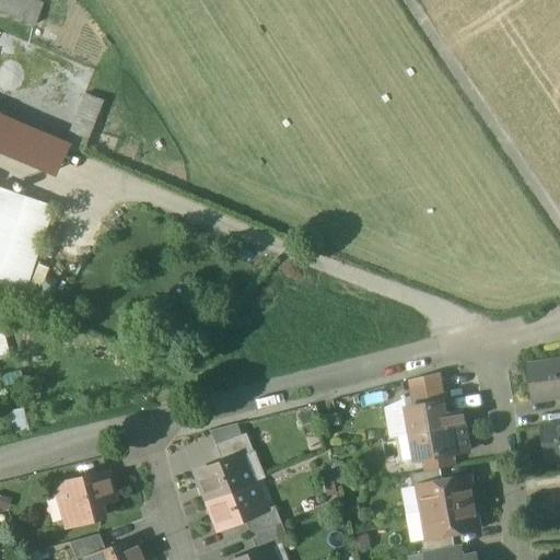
[(42,6),(27,0),(0,0),(0,13),(34,26),(42,6)]
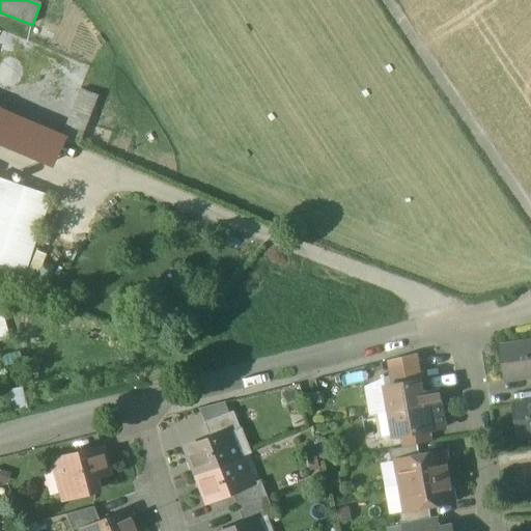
[(81,91),(62,136),(79,142),(96,98),(81,91)]
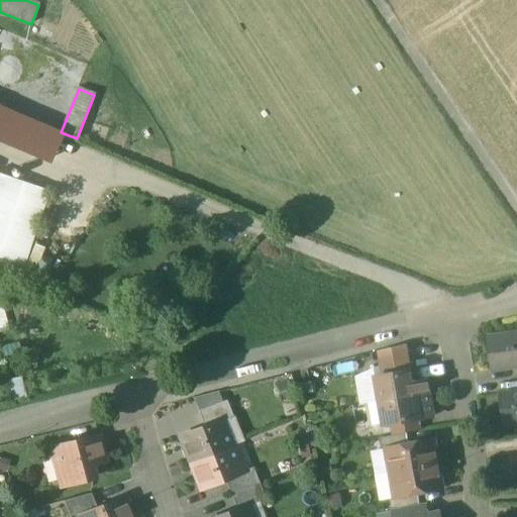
[(0,106),(0,141),(47,162),(61,131),(0,106)]
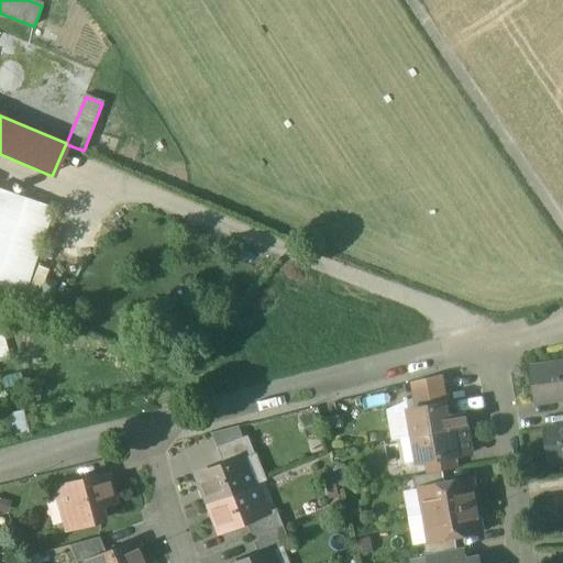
[(54,209),(0,188),(0,288),(22,297),(22,296),(54,209)]
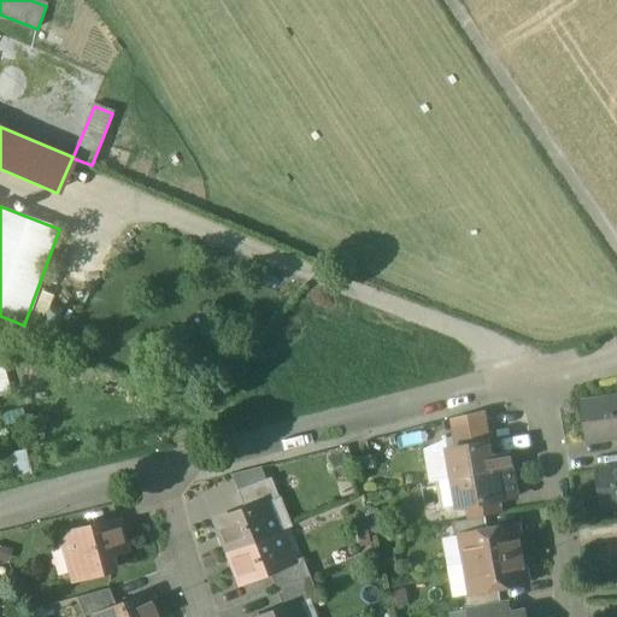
[(616,400),(583,405),(589,444),(616,439),(616,400)]
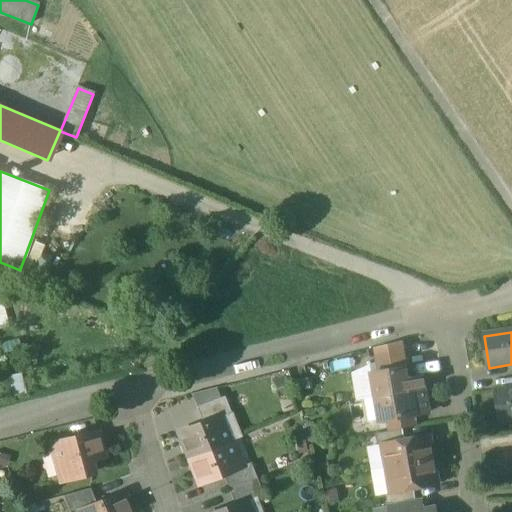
[(403,357),(378,361),(380,373),(405,369),(403,357)]
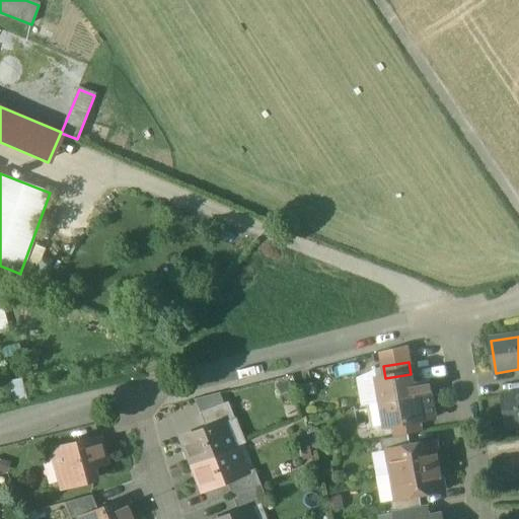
[(385,378),(377,379),(381,403),(432,394),(430,383),(413,386),(411,374),(385,378)]
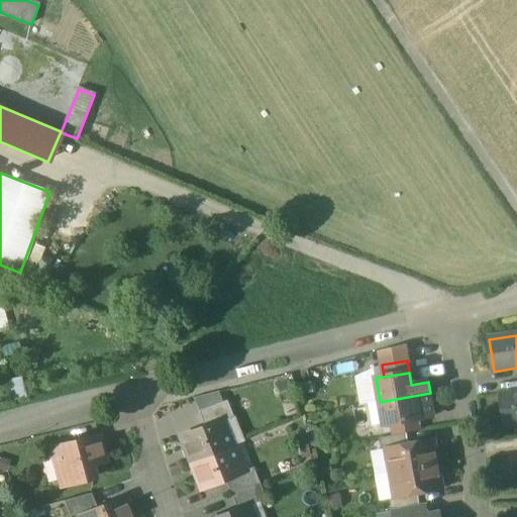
[(309,383),(294,387),(297,396),(312,393),(309,383)]
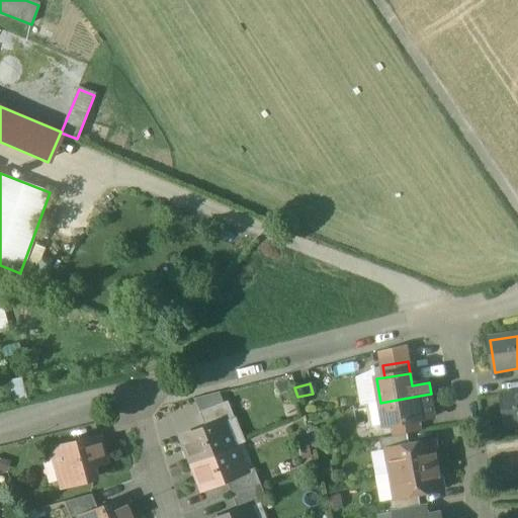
[(431,394),(380,403),(384,426),(394,425),(418,421),(435,417),(431,394)]
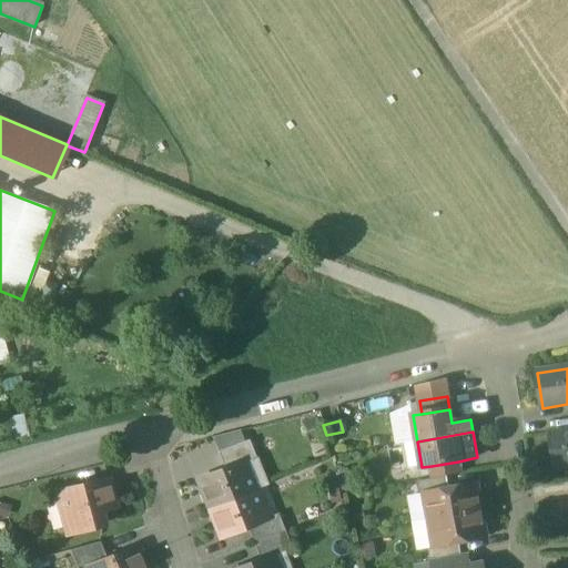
[(567,432),(548,435),(554,469),(567,467),(567,432)]
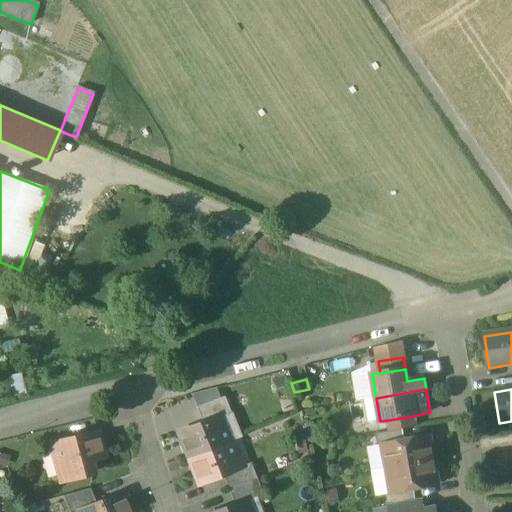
[(224,398),(196,408),(202,424),(219,417),(219,418),(230,414),(224,398)]
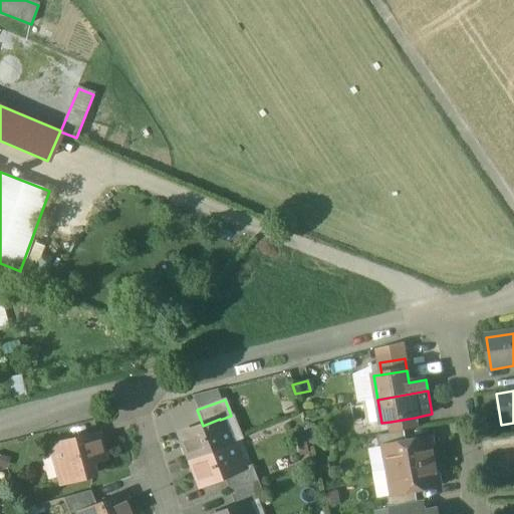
[(415,418),(391,422),(393,434),(405,431),(417,429),(415,418)]
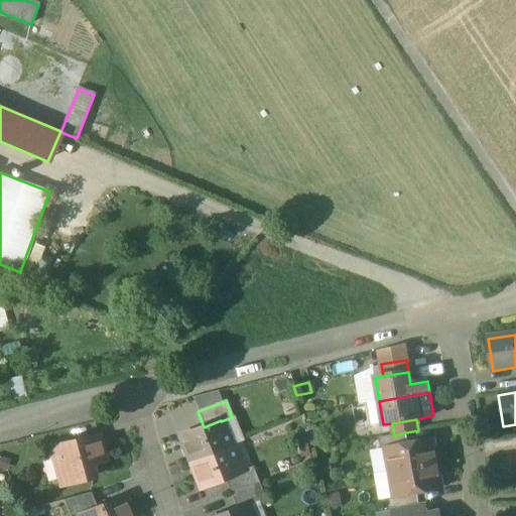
[(204,427),(179,436),(189,463),(231,446),(221,421),(221,420),(204,427)]
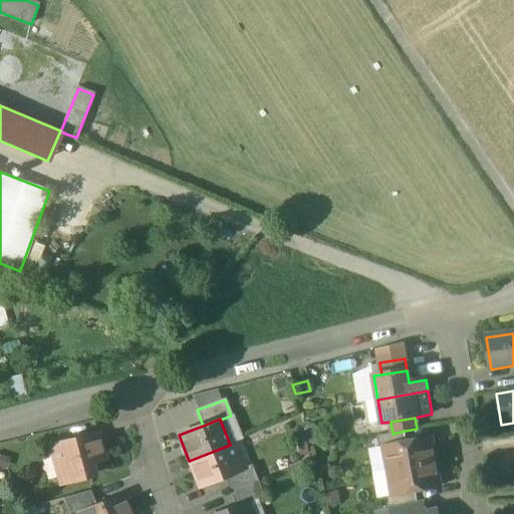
[(393,434),(377,436),(379,449),(384,448),(407,443),(405,431),(393,434)]
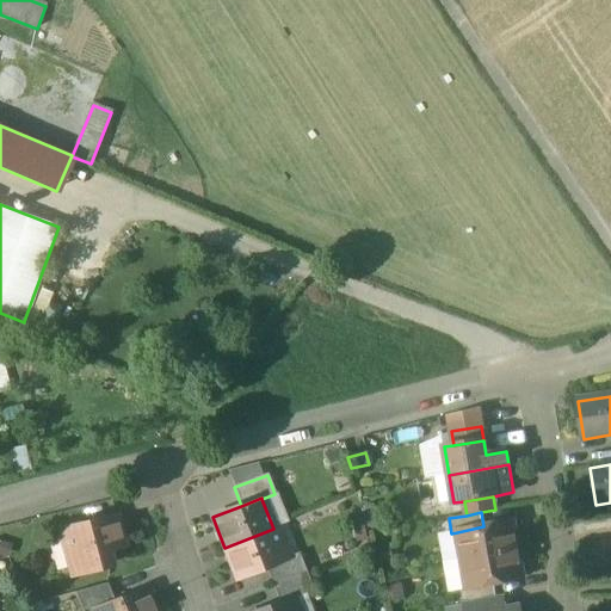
[(116,516),(62,530),(74,575),(110,566),(106,551),(124,547),(116,516)]
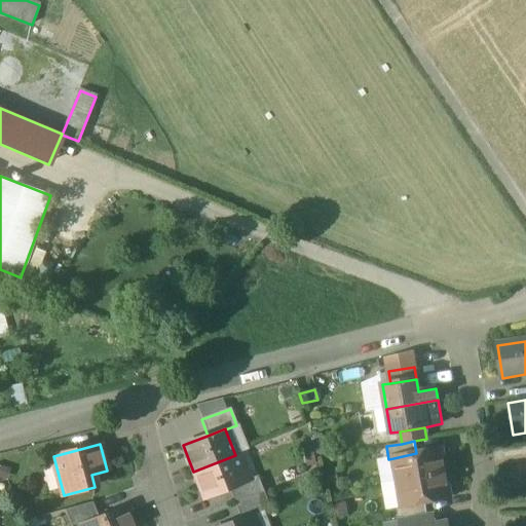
[(416,453),(393,458),(399,482),(445,474),(441,449),(416,453)]
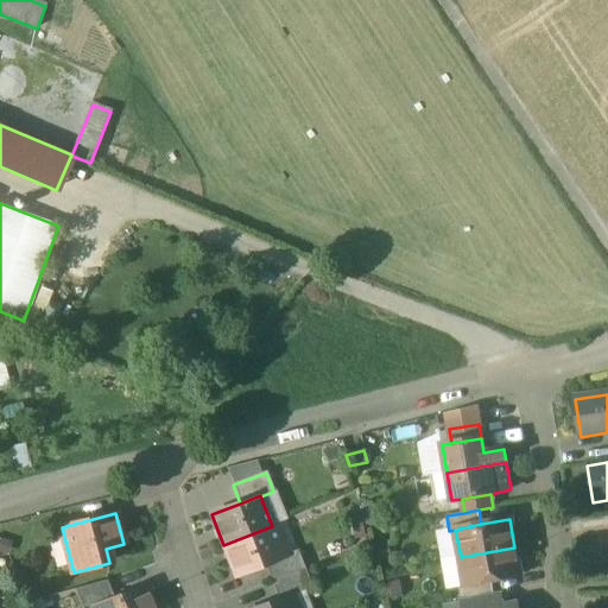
[(272,526),(223,545),(235,577),(265,565),(284,557),(284,556),(272,526)]
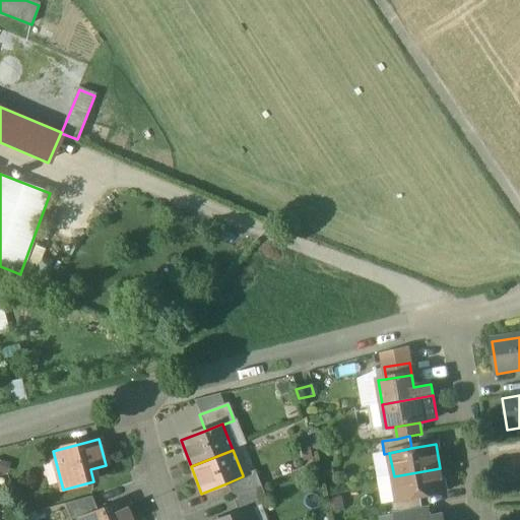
[(440,468),(394,476),(398,500),(398,501),(420,497),(445,493),(440,468)]
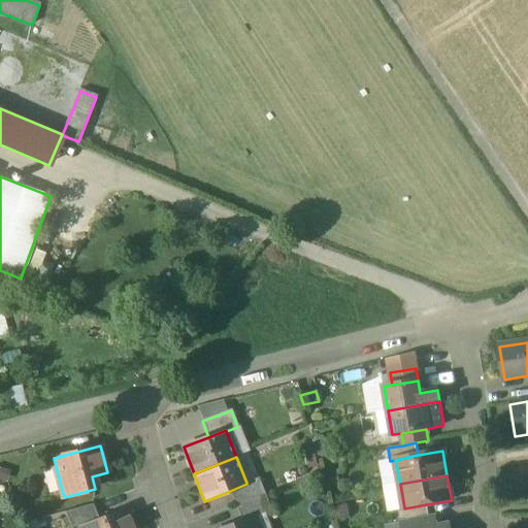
[(246,484),(230,491),(236,505),(264,494),(258,479),(246,483),(246,484)]
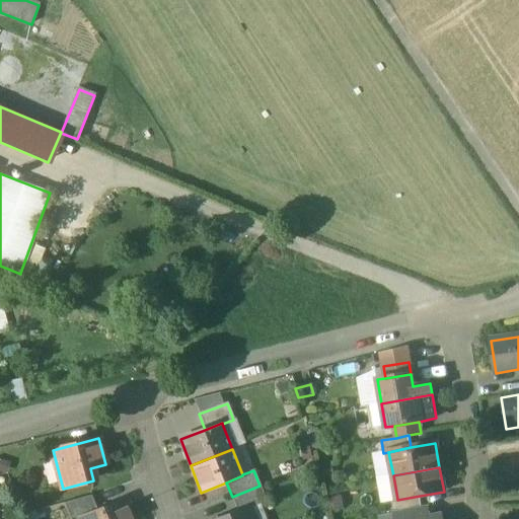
[(260,486),(232,497),(237,513),(248,509),(248,510),(261,505),(267,503),(260,486)]
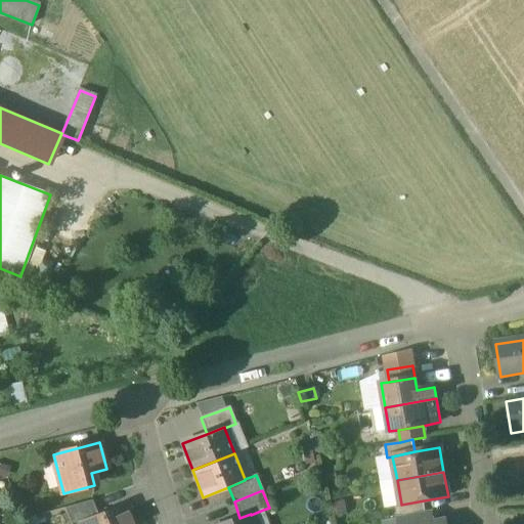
[(90,500),(62,509),(69,523),(79,523),(80,523),(97,516),(90,500)]
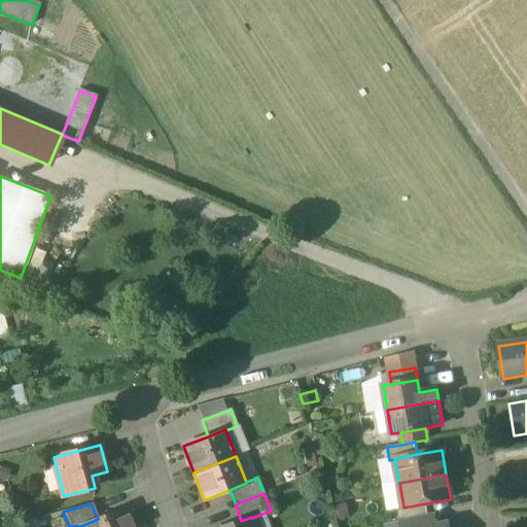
[(426,503),(403,507),(403,506),(398,507),(400,520),(428,515),(426,503)]
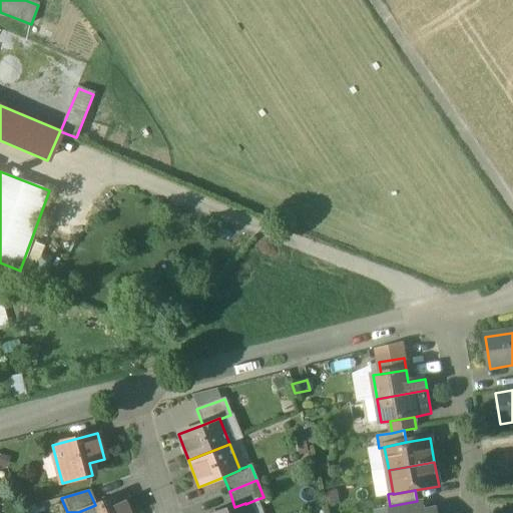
[(95,505),(78,512),(128,512),(120,494),(95,505)]
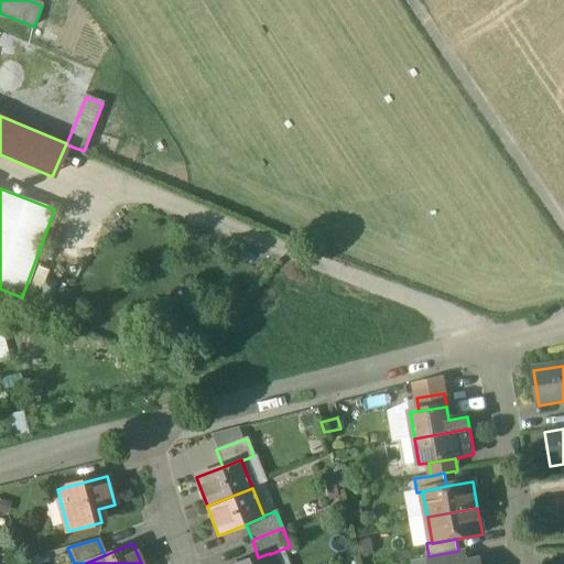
[(289,563),(283,549),(270,554),(273,563),(289,563)]
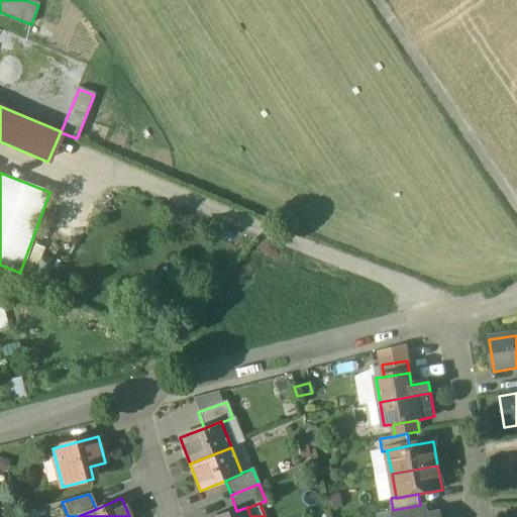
[(393,510),(392,510),(392,516),(421,516),(427,516),(425,504),(420,505),(393,510)]
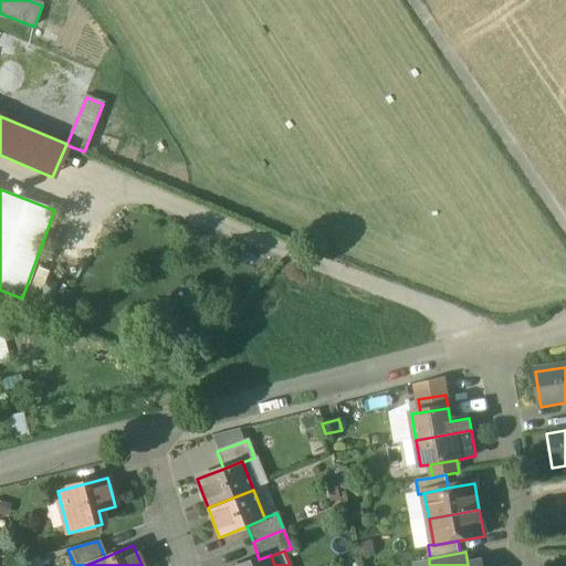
[(259,559),(241,565),(274,565),(271,556),(271,555),(259,559)]
